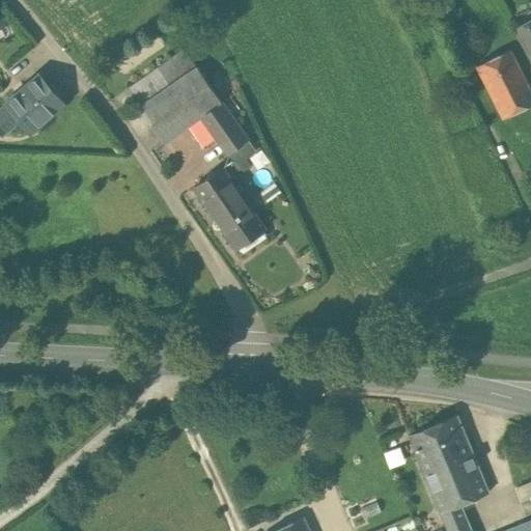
[(530,20),(515,29),(530,55),(530,53),(530,20)]
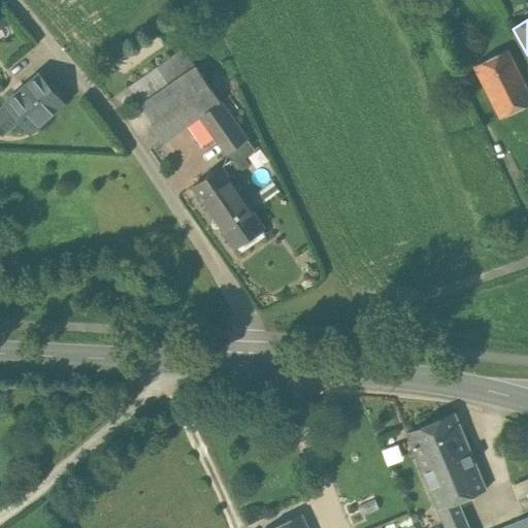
[(128,89),(139,106),(196,66),(185,50),(128,89)]
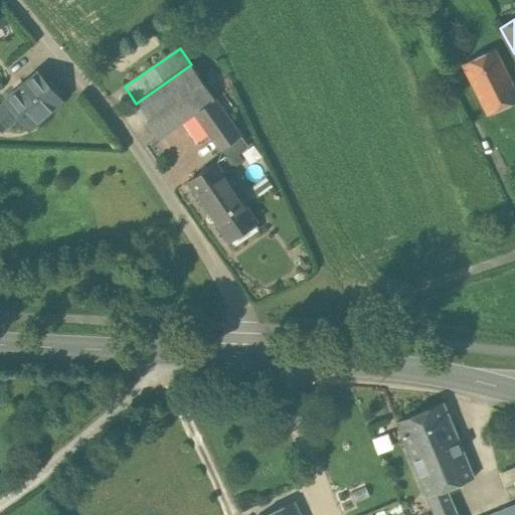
[(495,48),(463,64),(482,102),(514,86),(495,48)]
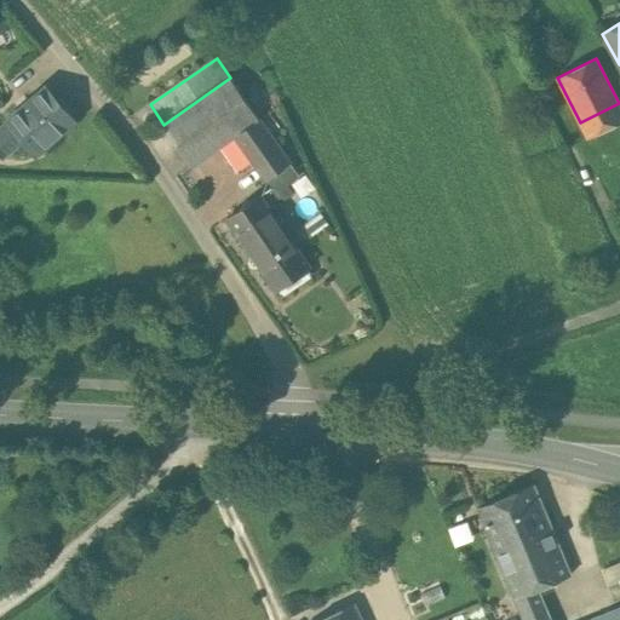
[(230,78),(164,125),(191,165),(210,153),(235,135),(259,118),(230,78)]
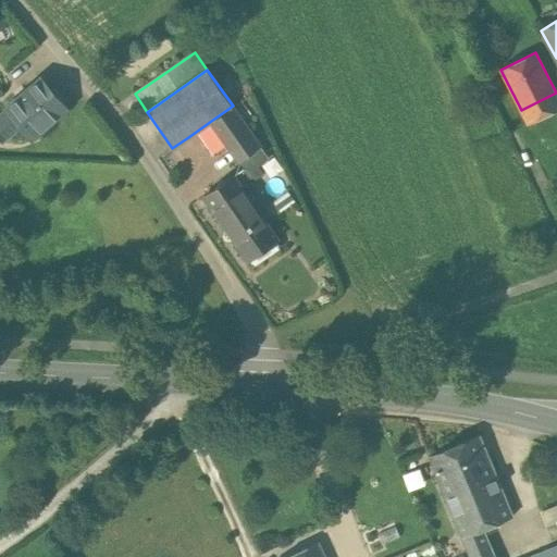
[(65,108),(40,79),(8,108),(8,109),(0,114),(0,138),(2,141),(22,125),(33,137),(65,108)]
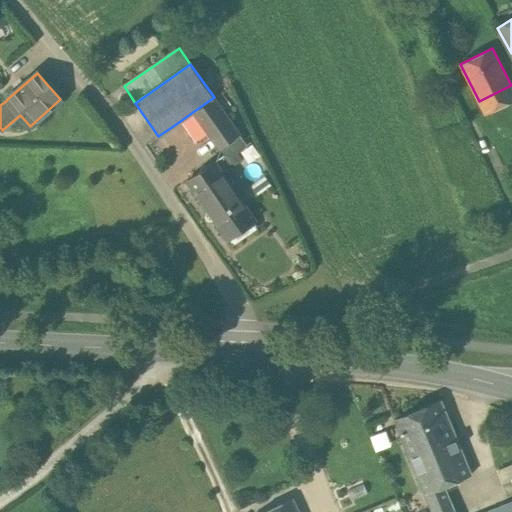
[(511,87),(511,85),(479,101),(485,114),(511,100),(511,87)]
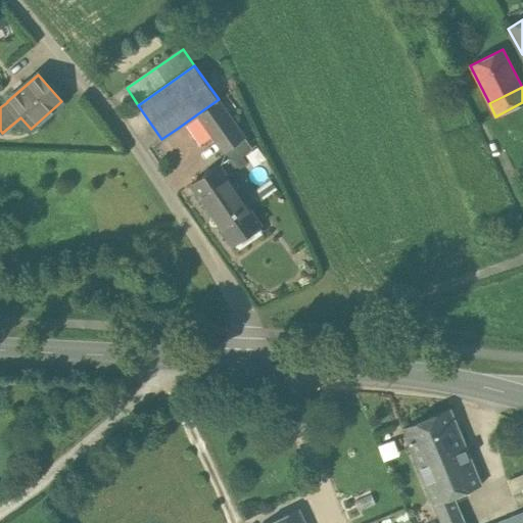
[(244,137),(219,99),(198,113),(209,130),(224,151),(235,144),(244,137)]
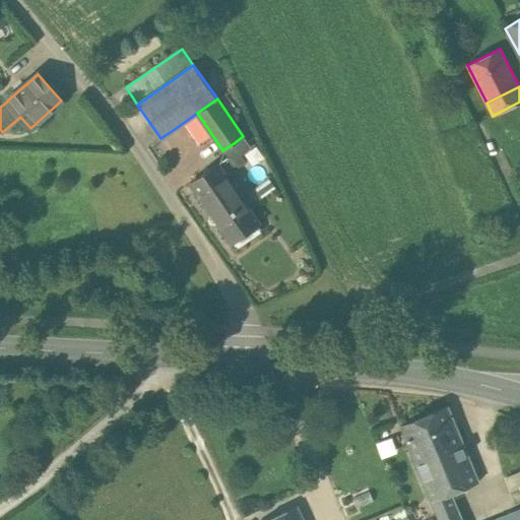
[(208,129),(197,113),(176,128),(187,143),(208,129)]
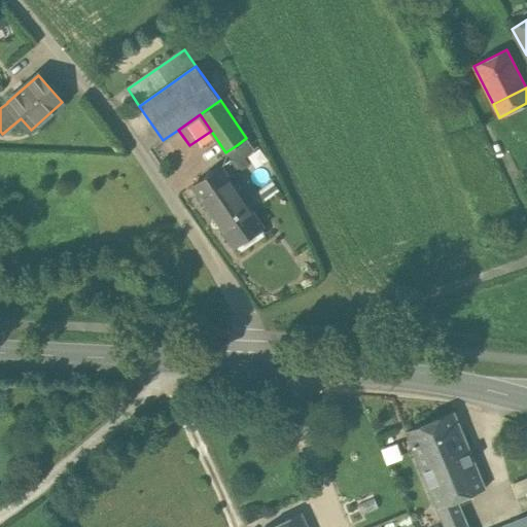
[(253,147),(246,138),(237,145),(243,154),(253,147)]
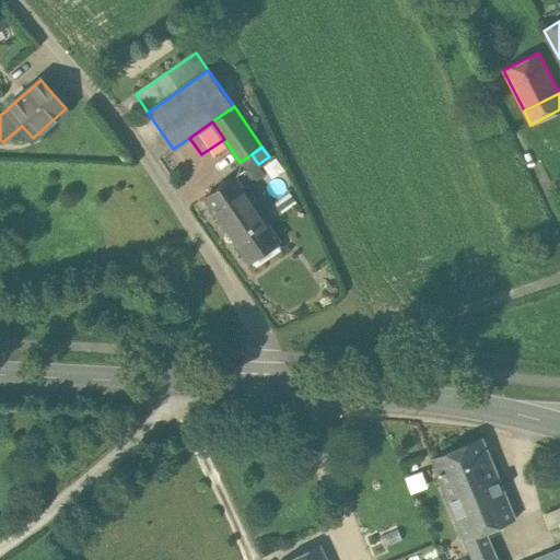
[(258,164),(252,154),(240,162),(254,182),(265,173),(258,164)]
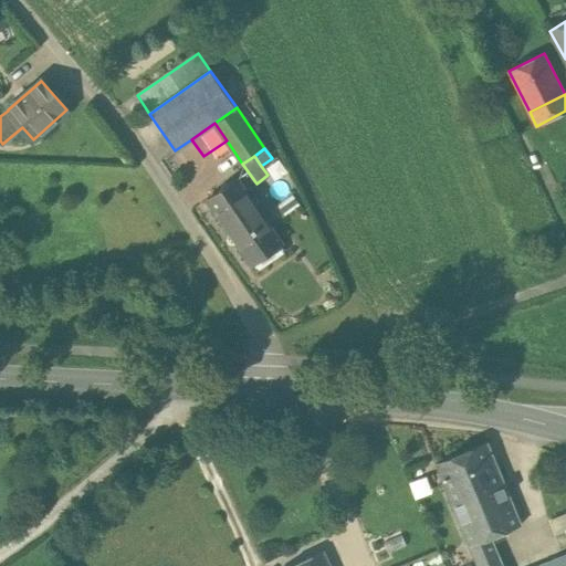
[(282,243),(237,178),(208,199),(252,264),(254,263),(257,268),(283,249),(281,244),(282,243)]
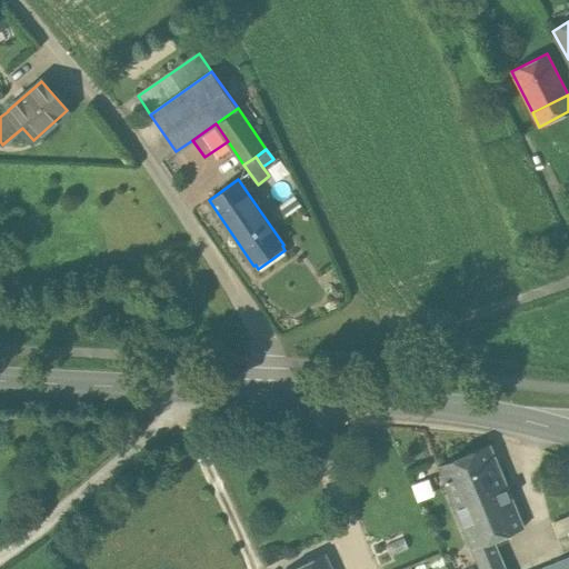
[(489,445),(438,465),(462,525),(515,503),(489,445)]
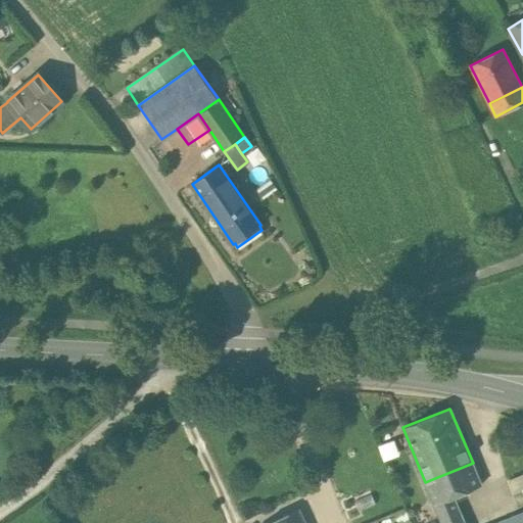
[(473,463),(425,482),(441,522),(465,522),(454,495),(481,484),(473,463)]
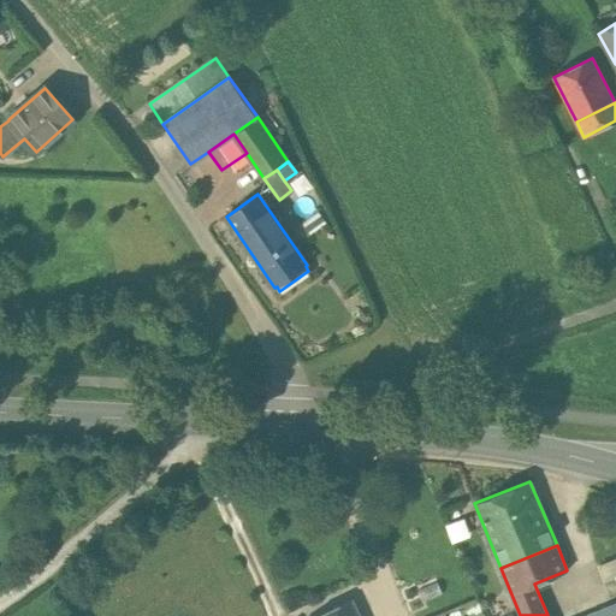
[(615,554),(600,561),(608,578),(615,574),(615,554)]
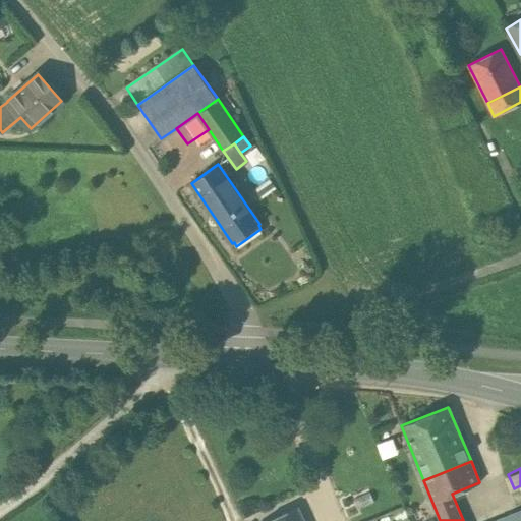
[(304,520),(298,506),(267,520),(304,520)]
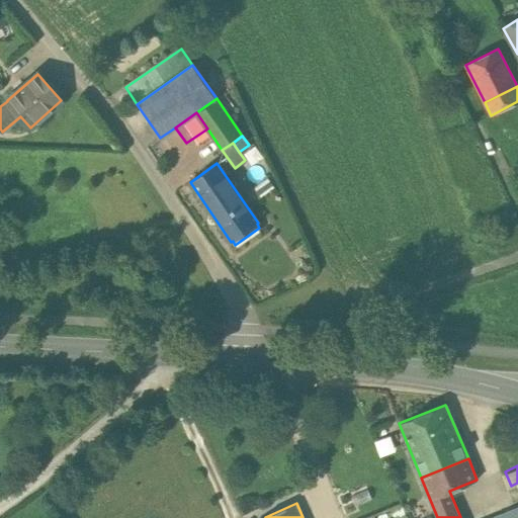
[(491,517),(490,517),(517,517),(517,514),(516,508),(491,517)]
